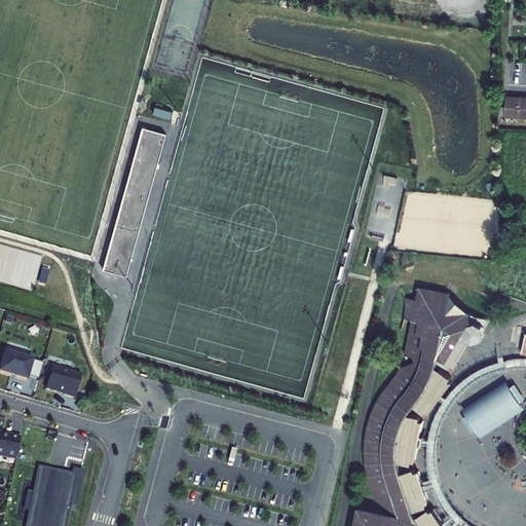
[(506,107),(501,107),(500,116),(525,117),(525,98),(506,97),(506,107)]
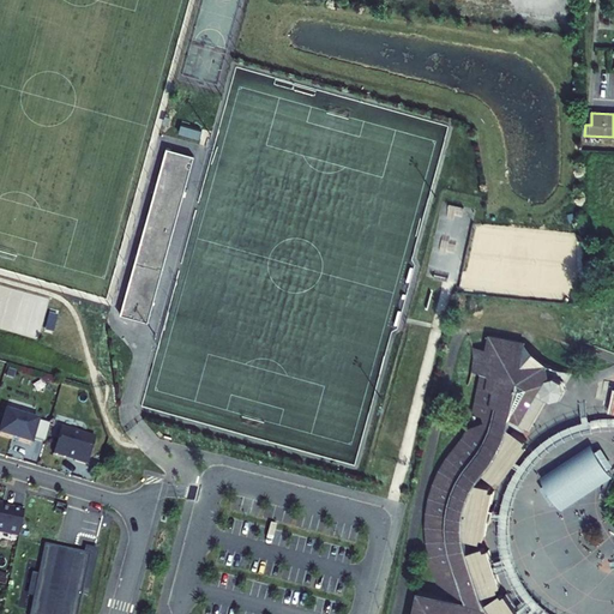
[(194,154),(166,145),(119,314),(146,323),(194,154)]
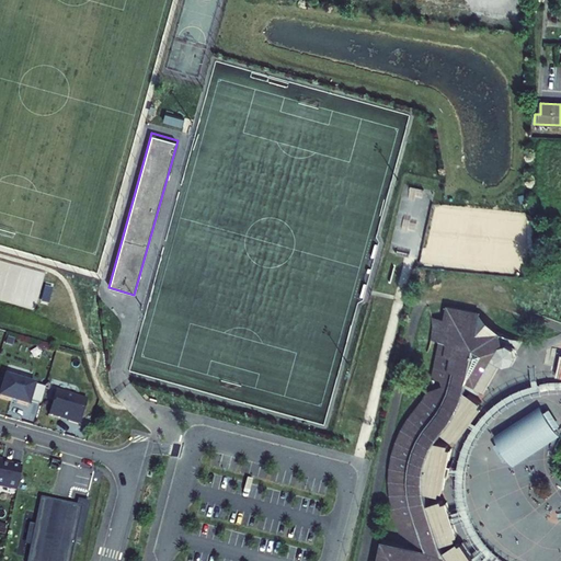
[(476,560),(464,542),(460,544),(459,541),(446,550),(443,544),(456,539),(455,536),(458,535),(447,502),(444,503),(443,500),(428,504),(426,492),(438,494),(439,490),(443,491),(451,448),(448,447),(449,444),(436,442),(443,432),(454,439),(456,437),(459,439),(482,407),(480,405),(481,402),(469,393),(468,396),(465,395),(469,385),(482,392),(483,389),(487,390),(502,364),(505,366),(514,363),(517,356),(516,347),(508,343),(504,344),(501,333),(495,327),(480,312),(448,307),(445,320),(441,319),(439,321),(433,320),(433,330),(432,340),(439,341),(433,378),(449,381),(446,390),(445,389),(444,387),(439,389),(438,392),(433,390),(427,392),(423,400),(407,421),(400,435),(395,447),(392,456),(391,462),(390,473),(389,480),(389,485),(392,503),(396,515),(400,531),(409,529),(412,536),(415,539),(421,544),(423,549),(382,541),(378,560),(476,560)]
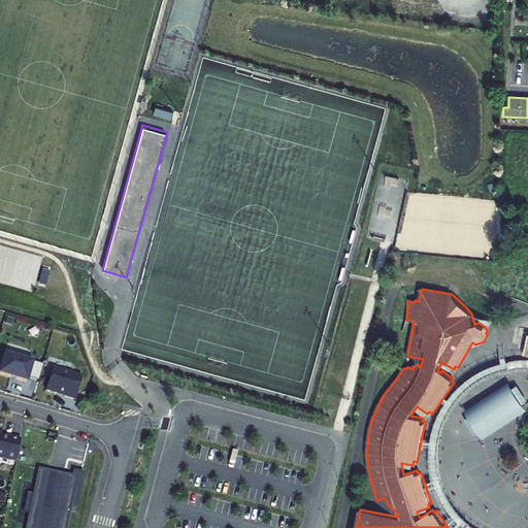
[(18,356),(5,352),(0,368),(0,374),(27,383),(29,377),(37,381),(41,366),(18,359),(18,356)]
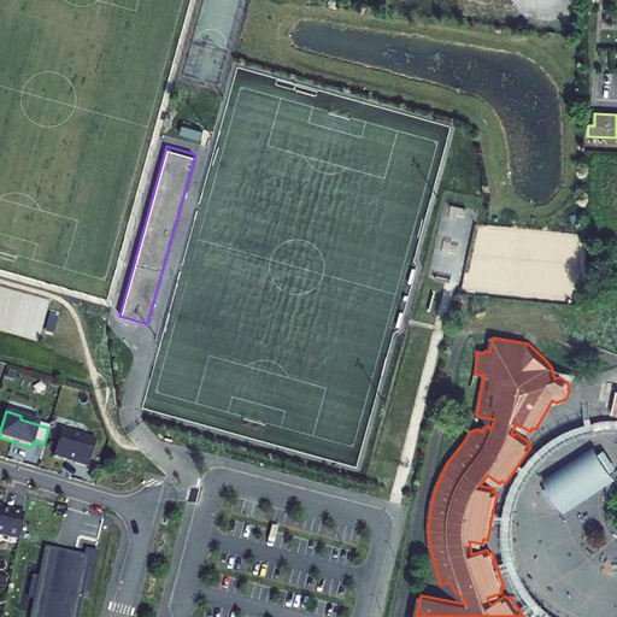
[(516,468),(521,471),(511,492),(506,505),(504,516),(497,515),(495,519),(504,522),(503,532),(504,545),(507,562),(497,565),(498,569),(507,565),(507,568),(498,570),(500,576),(510,573),(518,589),(530,606),(521,613),(523,616),(524,616),(534,610),(541,616),(556,616),(551,613),(538,600),(530,591),(521,574),(517,563),(512,544),(512,526),(516,506),(519,495),(528,479),(535,468),(548,454),(563,444),(580,435),(597,432),(595,422),(577,427),(558,435),(542,447),(533,457),(524,466),(519,463),(516,460),(512,465),(516,468)]
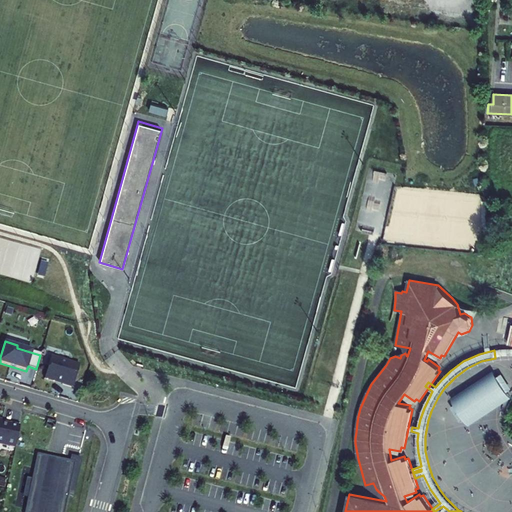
[(79,366),(51,357),(44,379),(72,388),(79,366)]
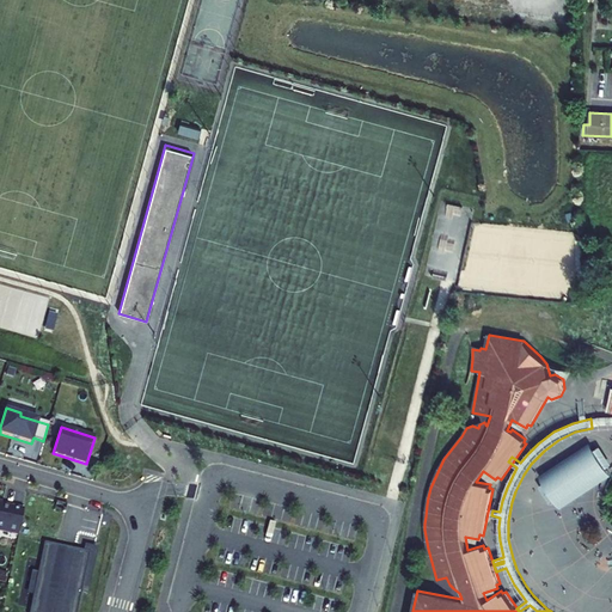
[(591,442),(540,477),(540,487),(551,502),(562,507),(611,476),(611,463),(600,446),(591,442)]
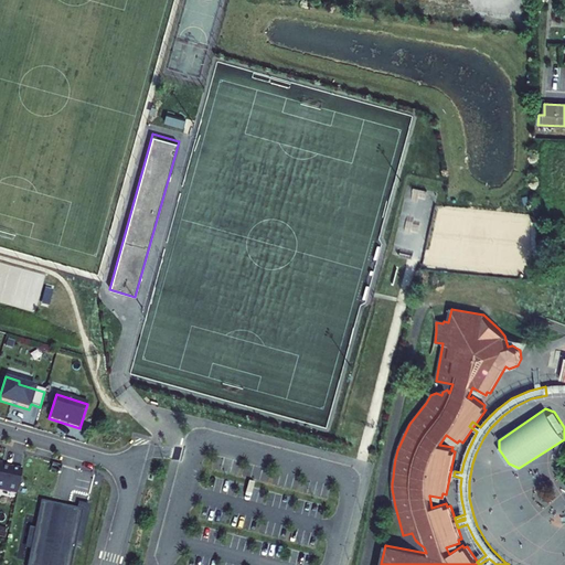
[(1,465),(0,464),(0,490),(17,494),(22,471),(1,467),(1,465)]
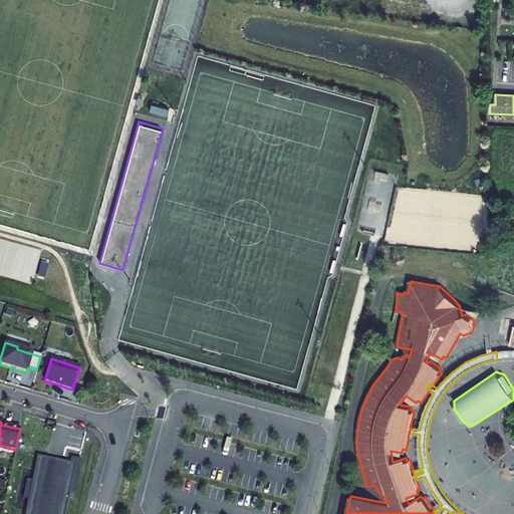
[(48,459),(36,456),(24,513),(64,513),(76,460),(71,459),(70,464),(48,459)]
